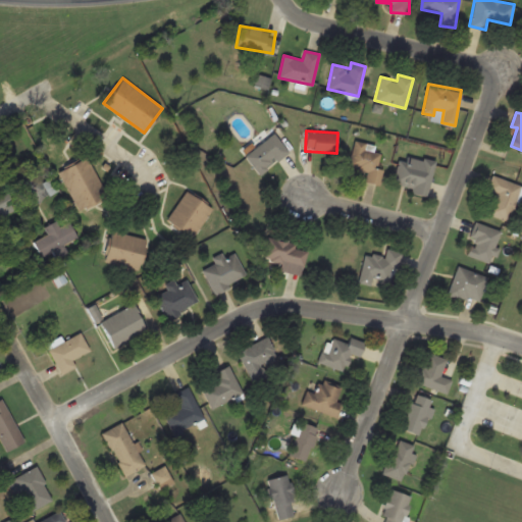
[(289,152),(274,133),(245,155),(259,174),(289,152)]
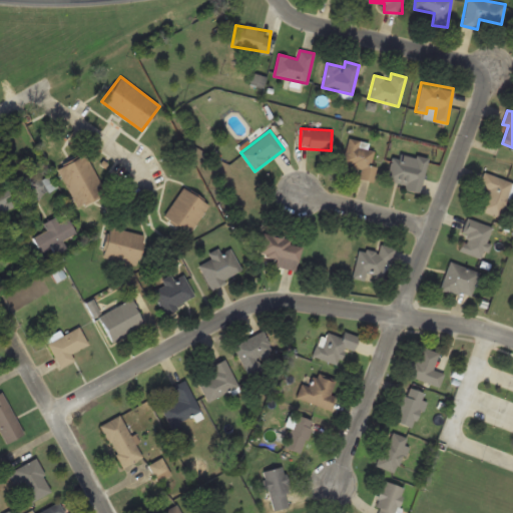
[(373,181),(377,164),(371,163),(374,150),(359,146),(360,140),(349,137),(343,164),(361,168),(359,178),(373,181)]
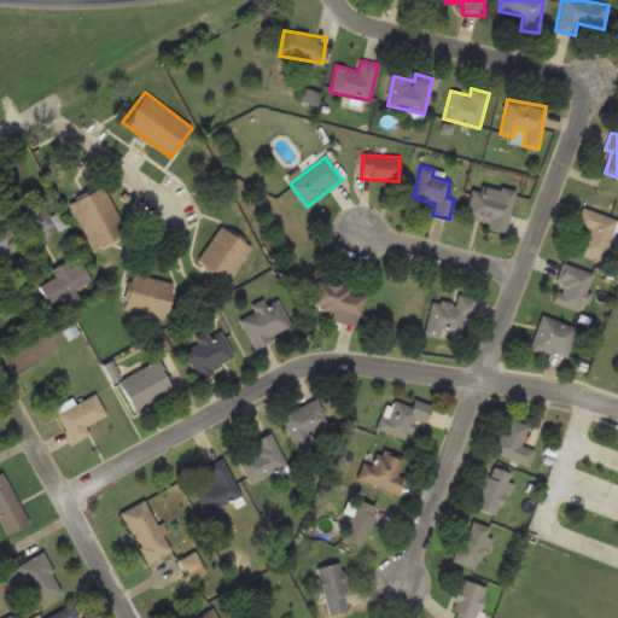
[(485,228),(505,233),(514,191),(473,181),(465,216),(487,221),(485,228)]
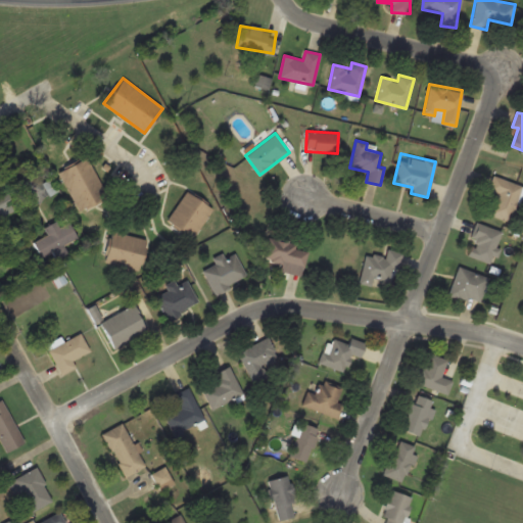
[(88,157),(59,170),(78,210),(106,198),(88,157)]
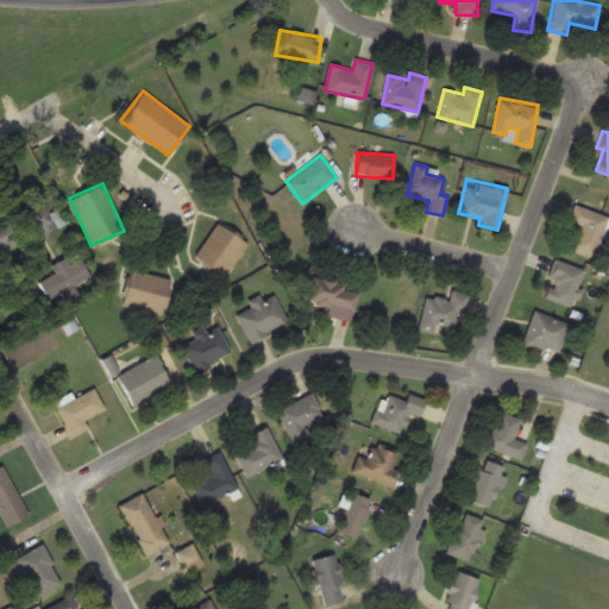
[(578,225),(570,249),(594,257),(608,217),(573,203),(567,220),(578,225)]
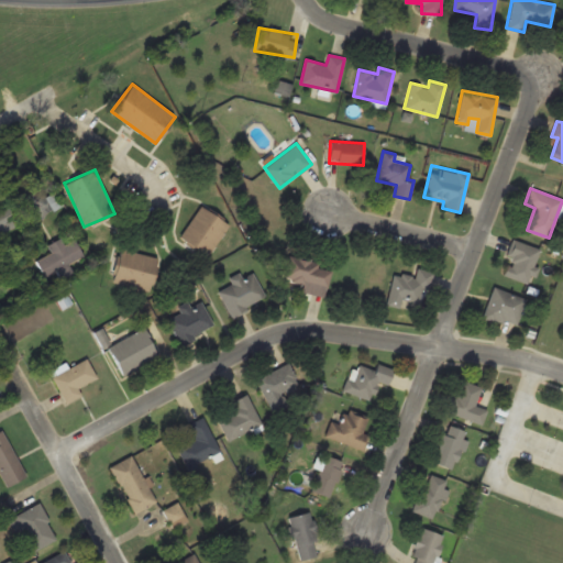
[(229,222),(198,206),(179,240),(210,256),(229,222)]
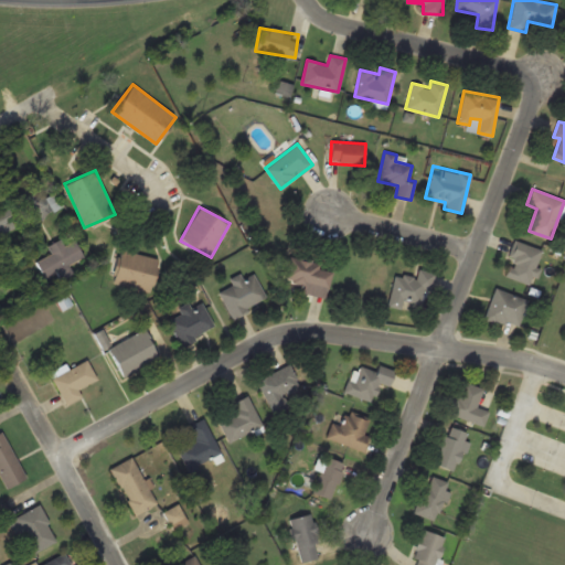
[(0,233),(18,227),(11,209),(0,211),(0,233)]
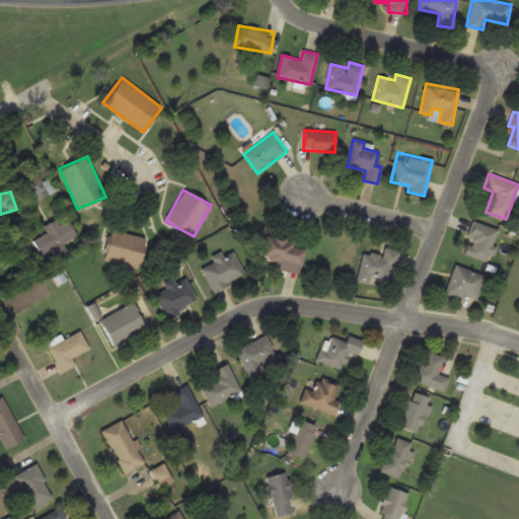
[(77,240),(70,220),(58,225),(56,219),(44,224),(47,233),(33,239),(41,255),(77,240)]
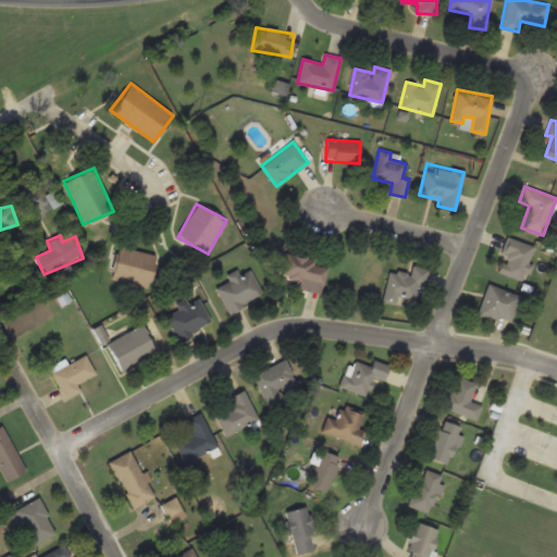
[(535,248),(510,237),(496,270),(521,280),(535,248)]
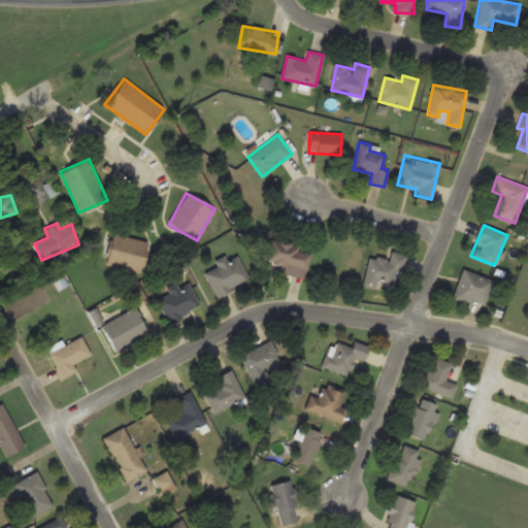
[(141,272),(149,241),(112,233),(105,264),(141,272)]
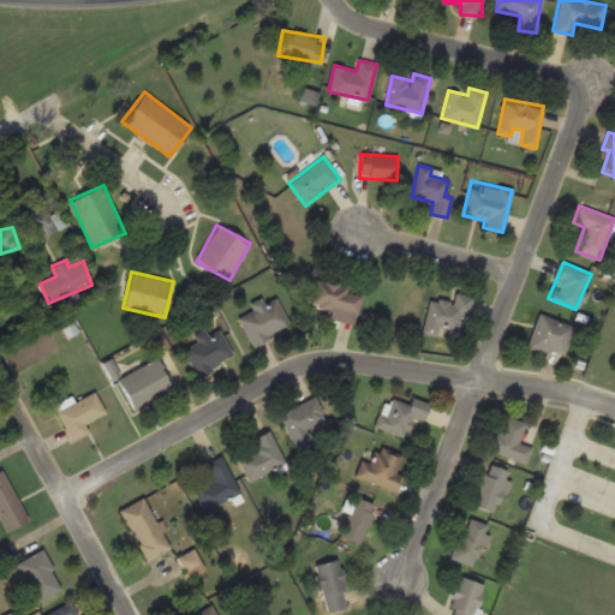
[(332,310),(329,317),(354,324),(363,292),(316,280),(309,304),(332,310)]
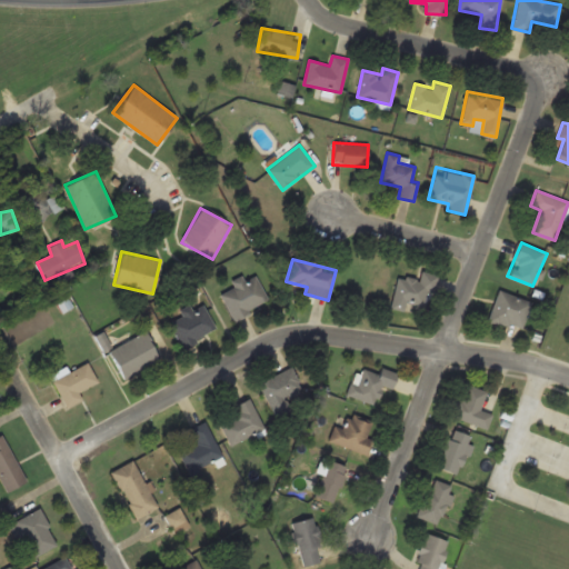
[(399,275),(392,303),(428,312),(437,273),(421,269),(419,280),(399,275)]
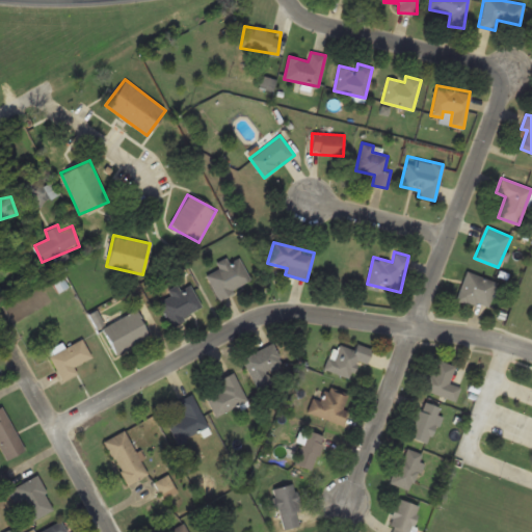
[(218,265),(219,267),(206,274),(219,298),(251,281),(237,255),(218,265)]
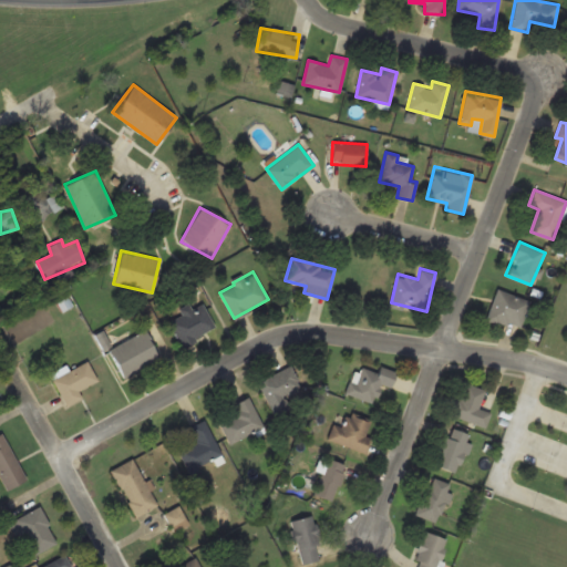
[(518,329),(529,301),(497,289),(486,317),(518,329)]
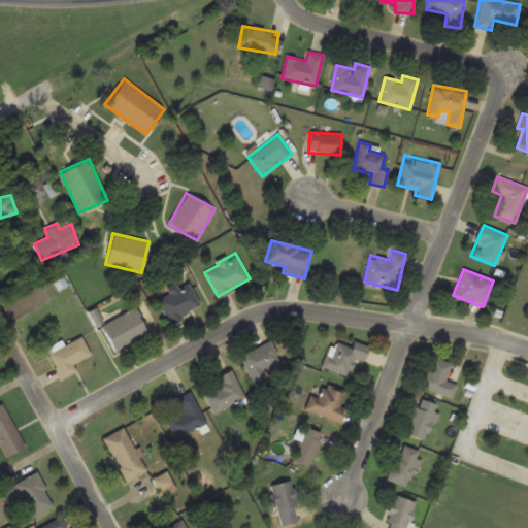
[(167,287),(170,293),(157,299),(169,323),(201,305),(189,282),(178,287),(176,282),(167,287)]
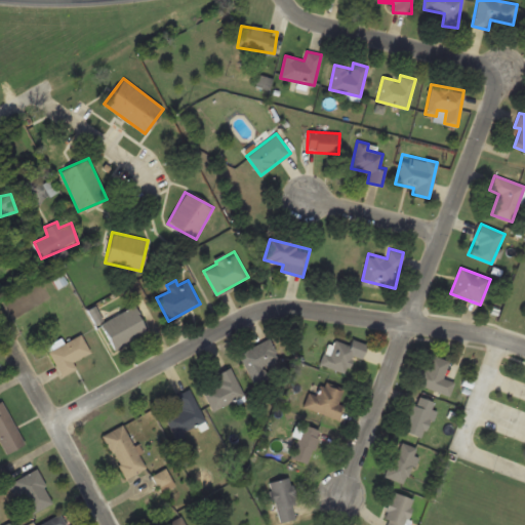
[(147,334),(134,306),(99,321),(112,350),(147,334)]
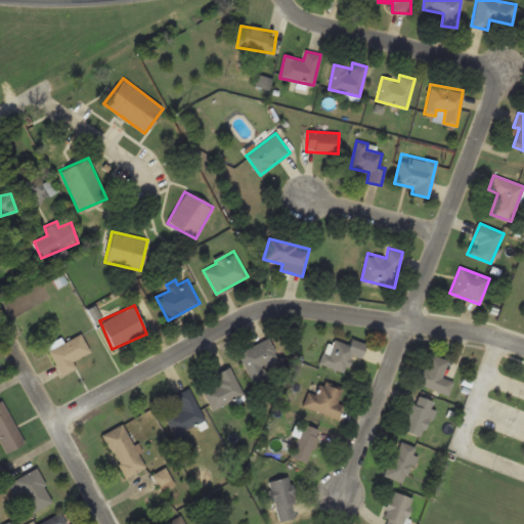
[(89,352),(81,333),(47,346),(59,375),(76,367),(73,359),(89,352)]
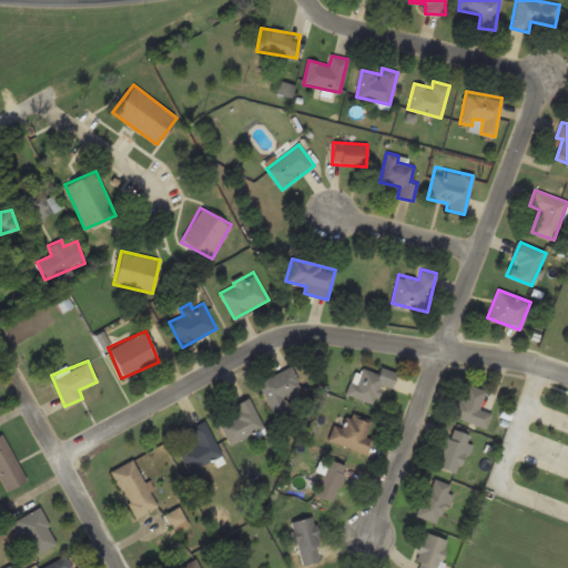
[(259,383),(271,403),(302,385),(291,365),(259,383)]
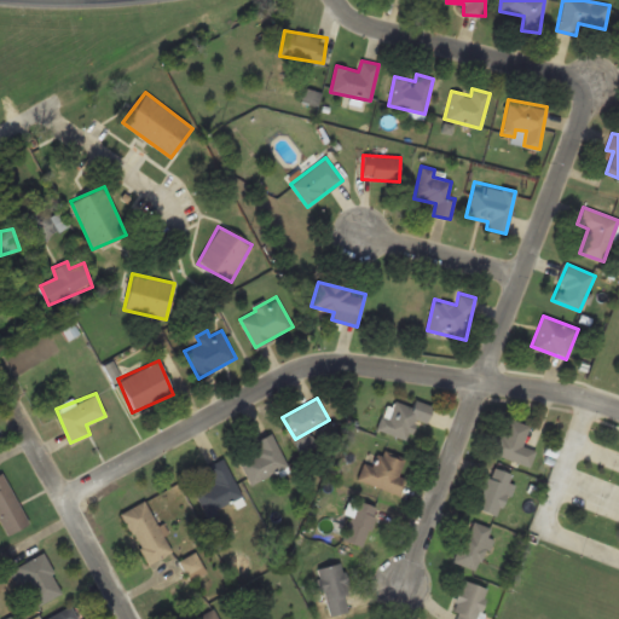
[(433,405),(415,398),(411,406),(391,399),(379,428),(408,440),(415,420),(426,424),(433,405)]
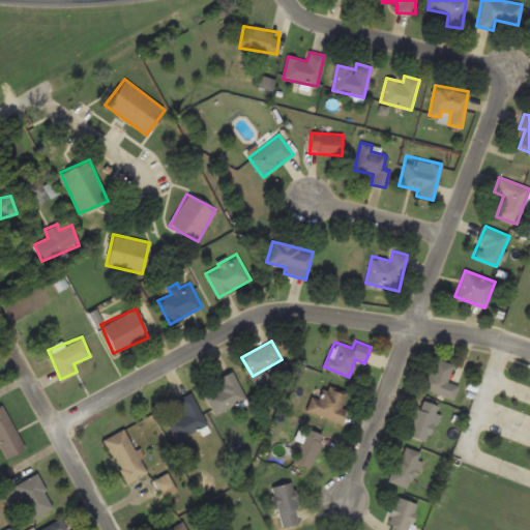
[(453,363),(433,356),(422,387),(453,399),(459,385),(447,381),(453,363)]
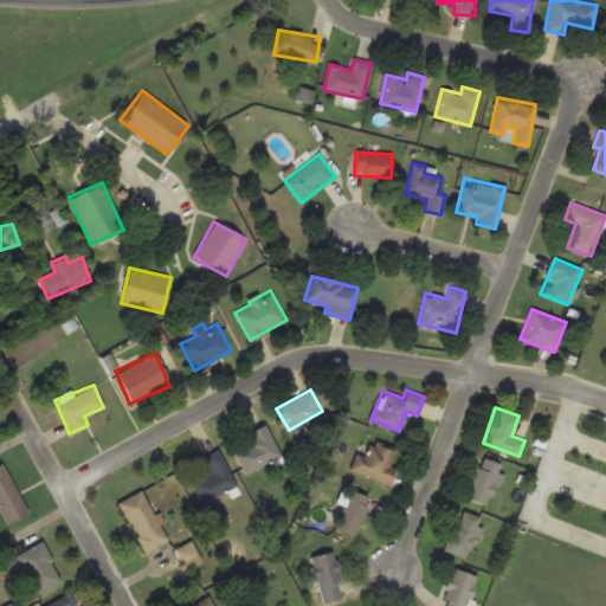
[(250,431),(255,443),(237,451),(246,474),(282,458),(268,424),(250,431)]
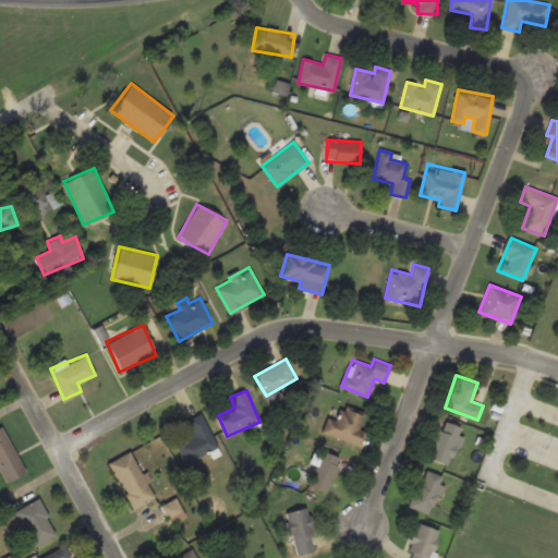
[(359,446),(366,429),(360,427),(364,415),(342,404),(336,420),(328,416),(323,431),(359,446)]
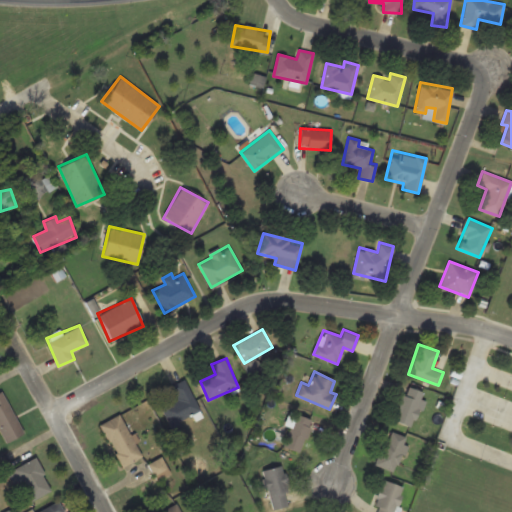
[(161,406),(169,425),(200,412),(186,378),(171,384),(177,399),(161,406)]
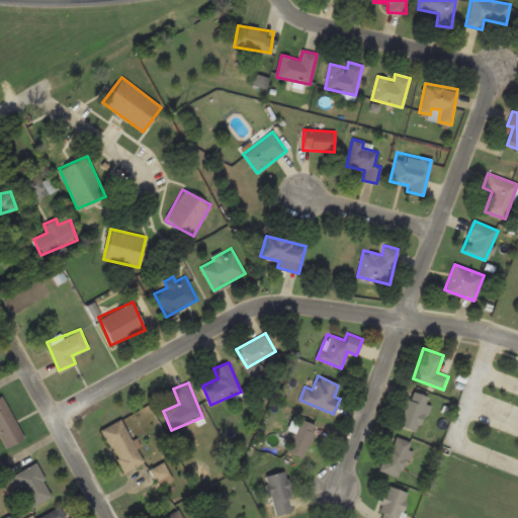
[(394,417),(409,431),(432,405),(418,392),(394,417)]
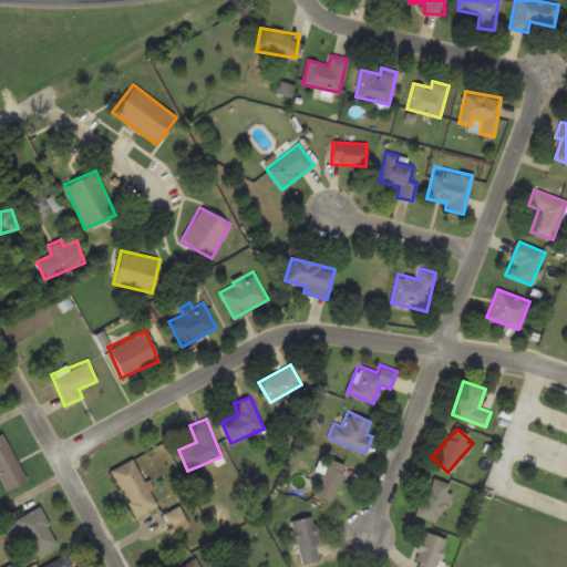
[(0,433),(0,474),(8,490),(27,480),(2,433),(0,433)]
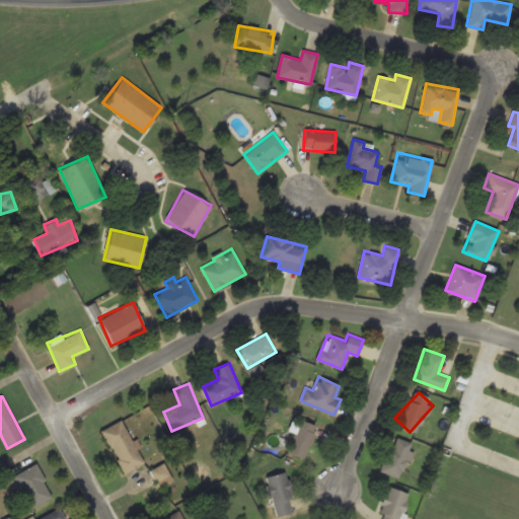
[(103,428),(124,472),(144,463),(124,419),(103,428)]
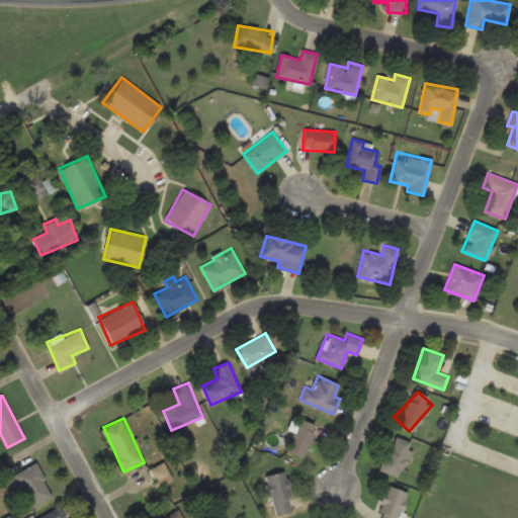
[(317,425),(298,418),(285,451),(304,457),(317,425)]
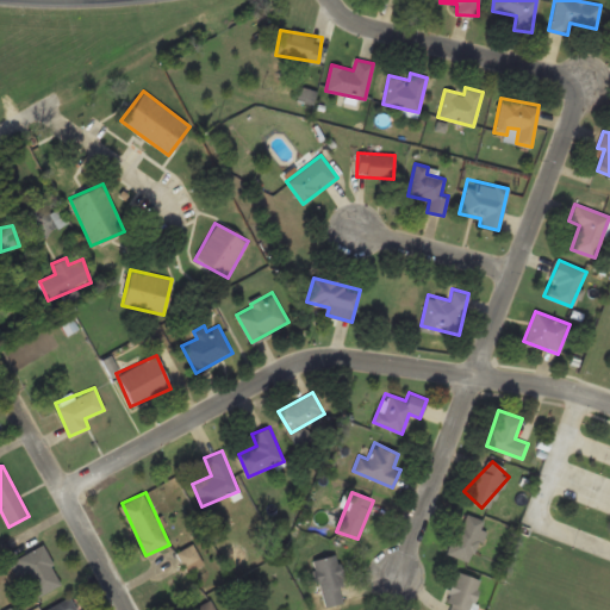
[(448,553),(471,561),(486,521),(464,512),(448,553)]
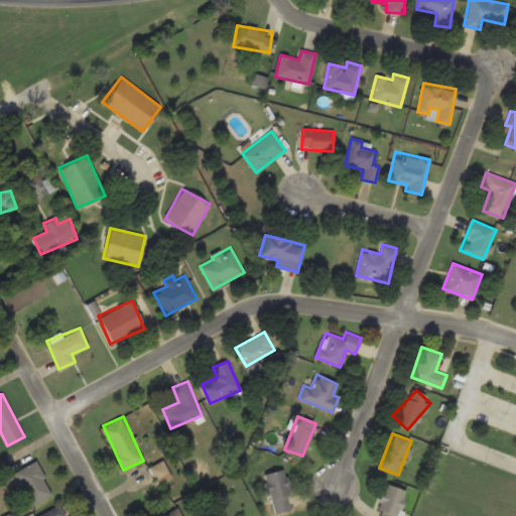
[(150,466),(158,483),(171,477),(163,460),(150,466)]
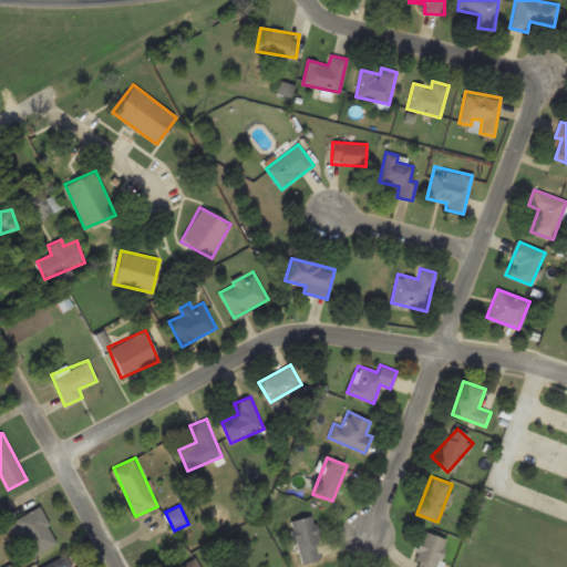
[(9,521),(19,540),(24,538),(33,555),(58,544),(40,506),(9,521)]
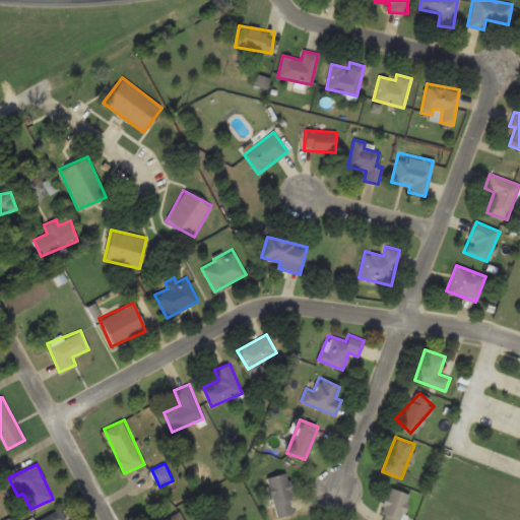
[(267,476),(274,516),(294,513),(286,472),(267,476)]
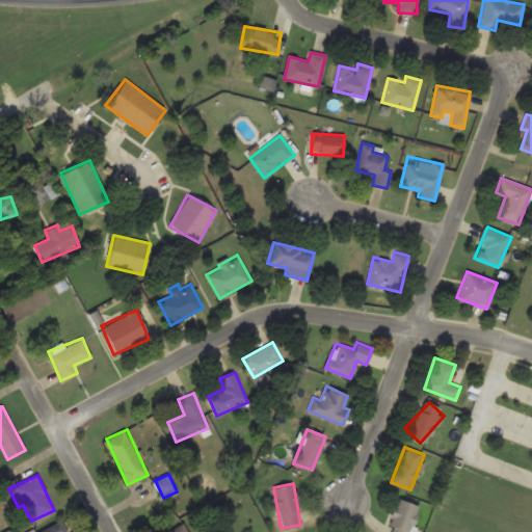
[(388,531),(408,531),(419,505),(399,499),(388,531)]
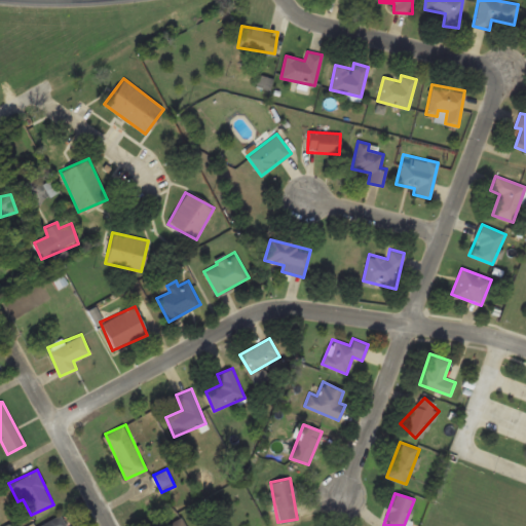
[(69,525),(63,513),(36,525),(69,525)]
